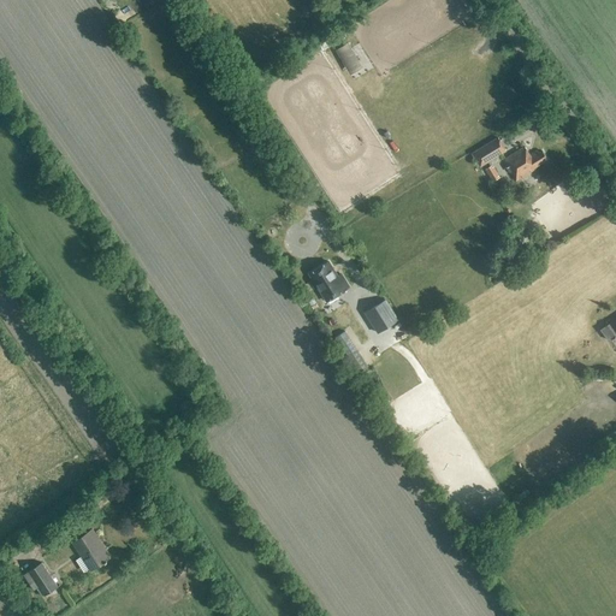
[(347,28),(319,45),(323,51),(350,33),(347,28)]
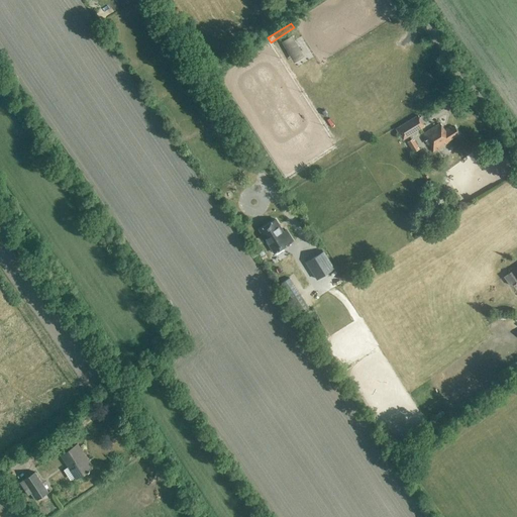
[(294,34),(304,62),(315,58),(305,30),(294,34)]
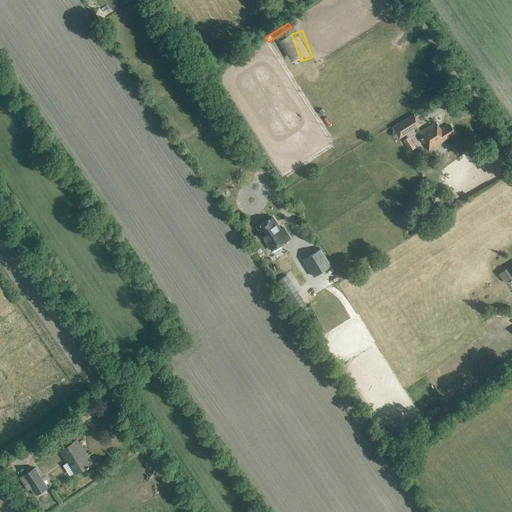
[(391,127),(398,139),(420,126),(413,114),(391,127)]
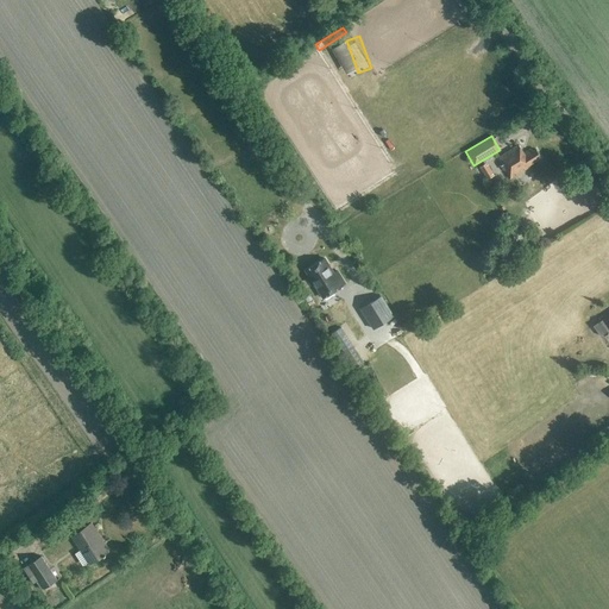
[(531,164),(541,158),(537,149),(533,151),(532,149),(523,154),(519,145),(497,158),(510,179),(532,165),(531,164)]
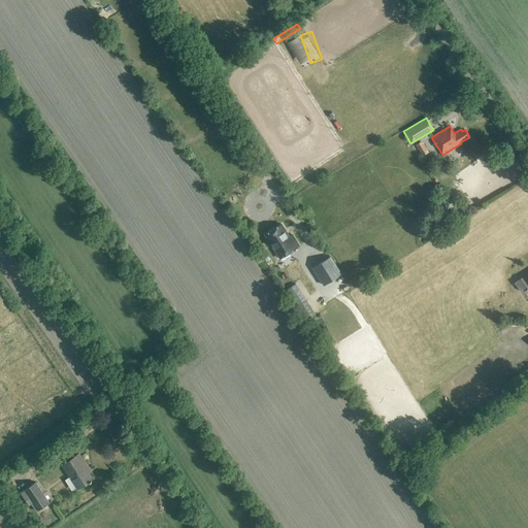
[(416,145),(422,156),(428,152),(422,141),(416,145)]
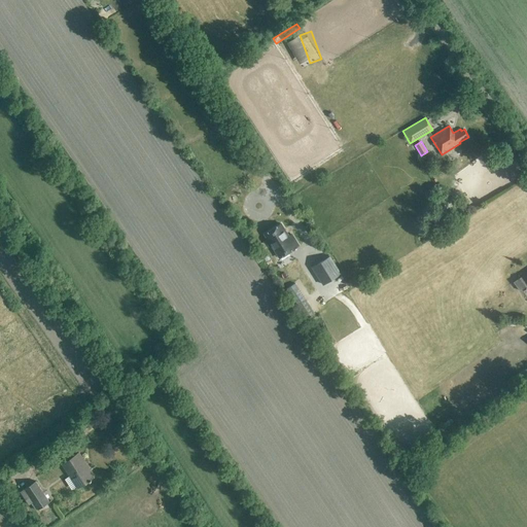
[(289,235),(281,222),(262,234),(279,258),(300,246),(291,234),(289,235)]
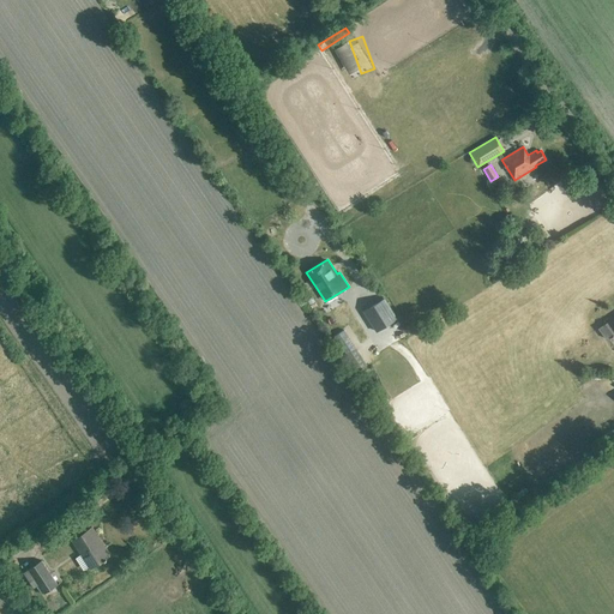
[(398,319),(385,298),(363,312),(375,332),(398,319)]
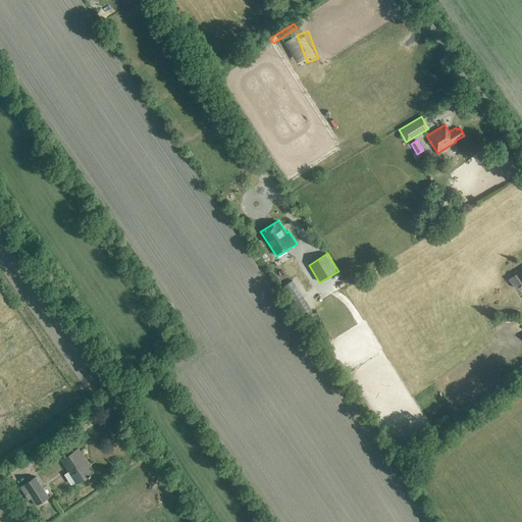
[(521,282),(521,279),(518,273),(512,277),(518,285),(521,282)]
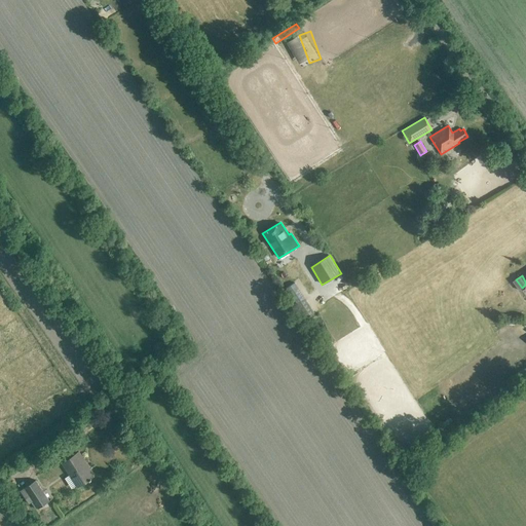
[(314,312),(306,299),(297,304),(305,318),(314,312)]
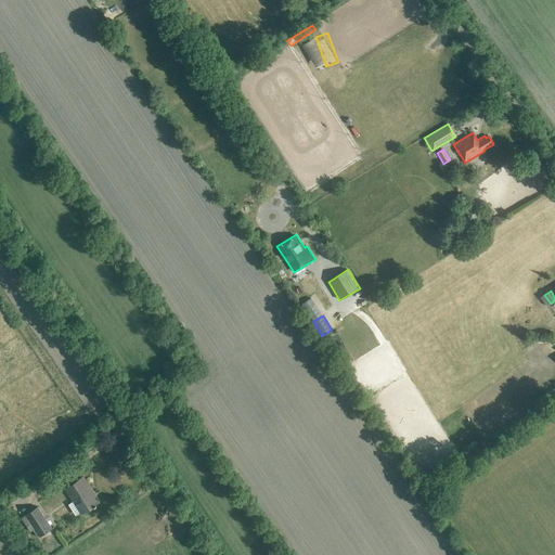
[(82,477),(65,488),(82,514),(100,502),(82,477)]
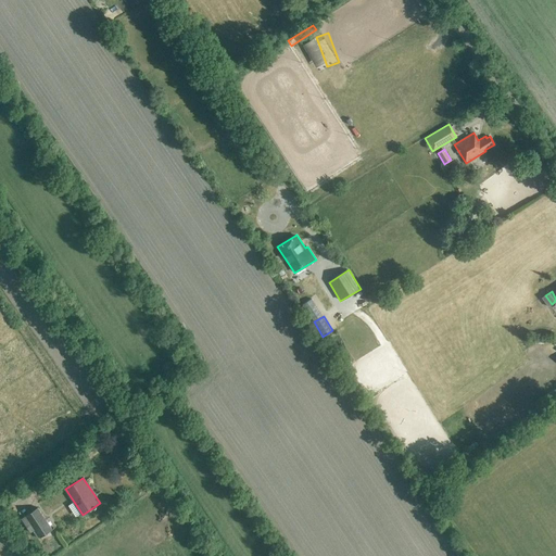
[(39,539),(52,530),(38,507),(21,519),(30,533),(34,530),(39,539)]
